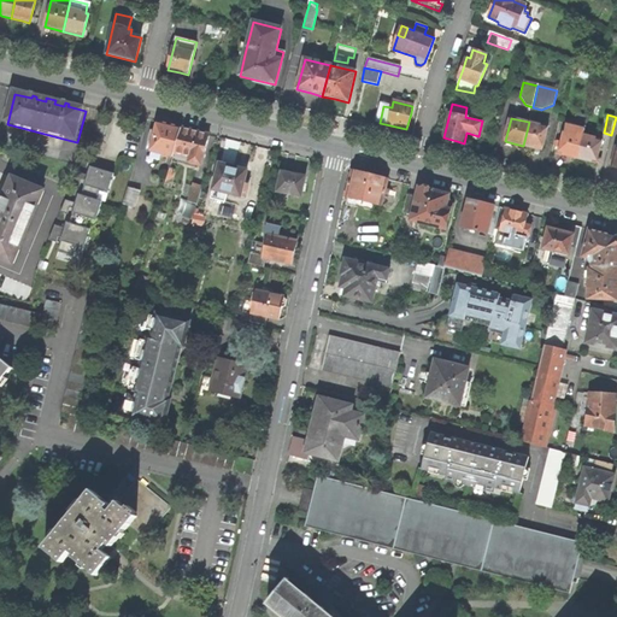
[(542,151),(548,127),(529,122),(523,146),(533,148),(542,151)]
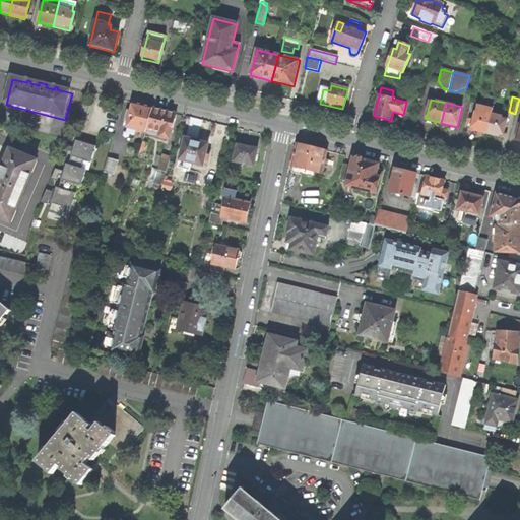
[(477,131),(486,134),(492,114),(493,110),(477,105),(475,110),(470,130),(477,131)]
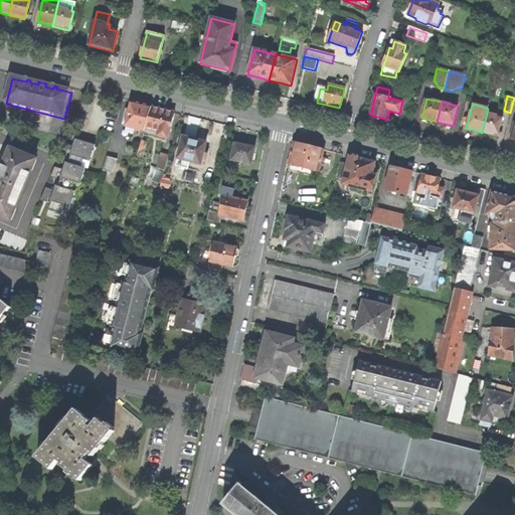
[(146,135),(147,131),(152,110),(140,107),(133,105),(131,114),(127,113),(125,122),(126,123),(125,126),(128,126),(127,130),(129,131),(135,132),(146,135)]
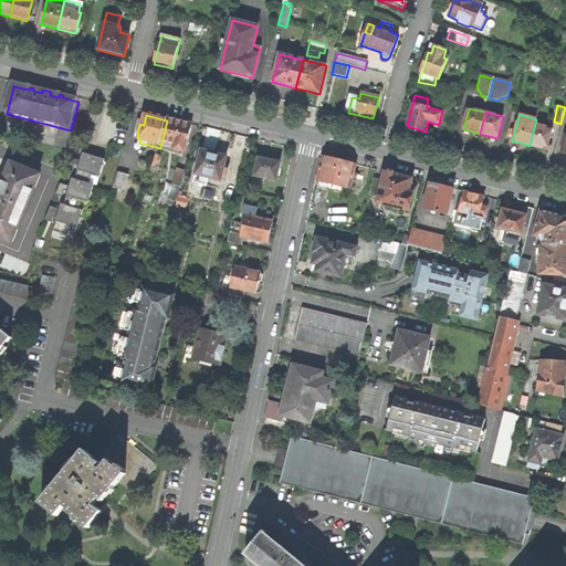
[(61,130),(62,128),(16,116),(16,119),(61,130)]
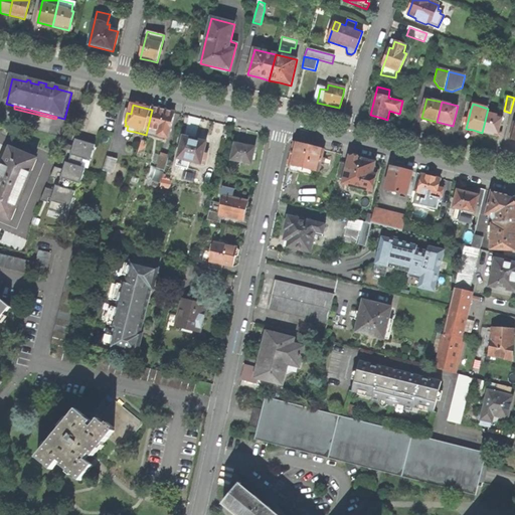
[(147,131),(155,133),(160,135),(159,139),(169,141),(175,116),(164,113),(152,110),(147,131)]
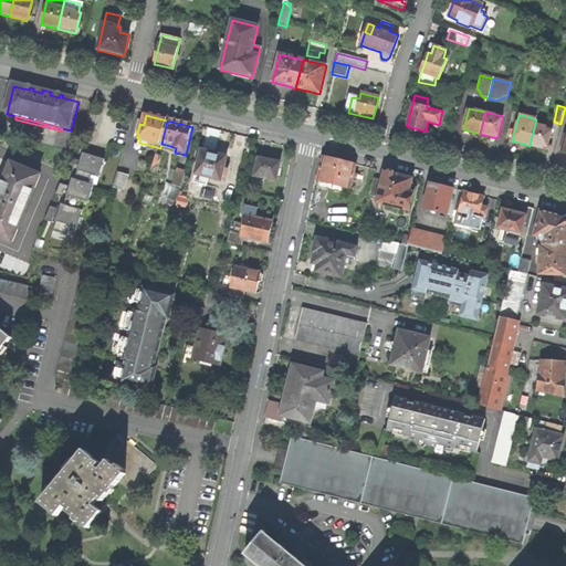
[(547,150),(553,128),(535,124),(530,146),(538,147),(547,150)]
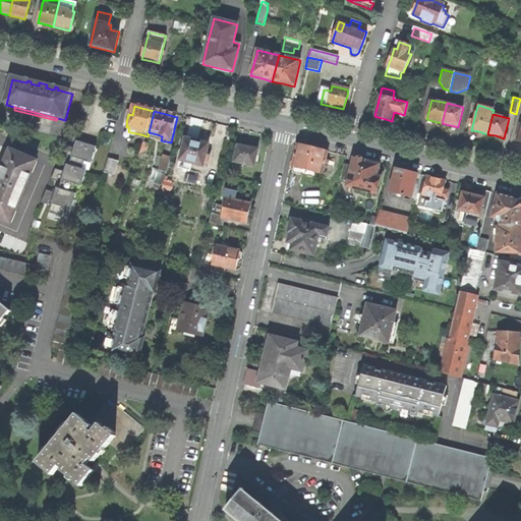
[(78,140),(73,158),(85,161),(92,163),(97,147),(87,143),(78,140)]
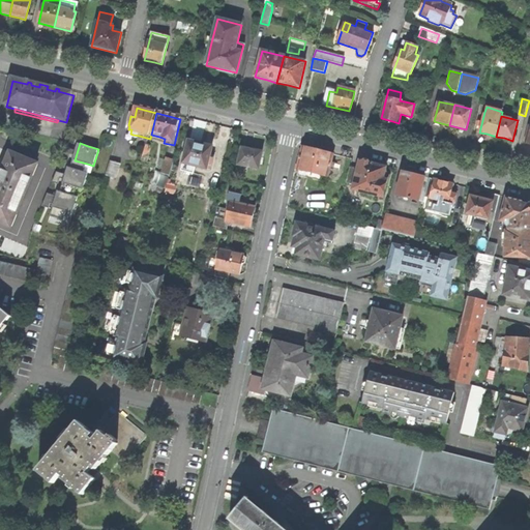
[(189,145),(184,167),(197,170),(208,173),(209,169),(213,170),(215,163),(211,162),(214,150),(206,148),(201,147),(192,145),(189,145)]
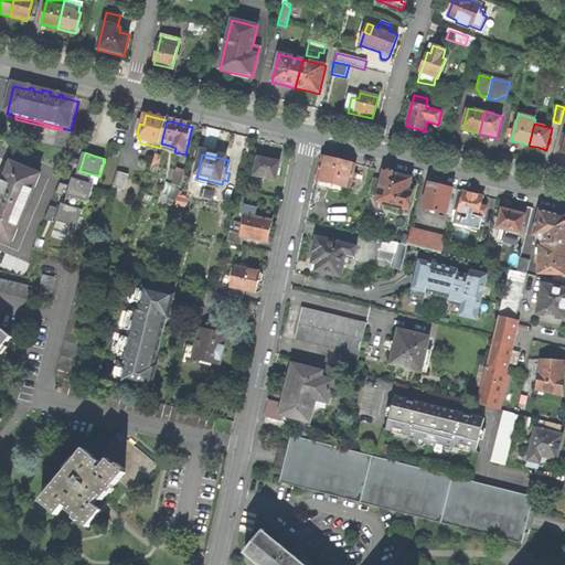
[(353,173),(355,164),(339,161),(323,157),(318,181),(319,182),(317,189),(343,194),(345,188),(350,189),(352,180),(353,173)]
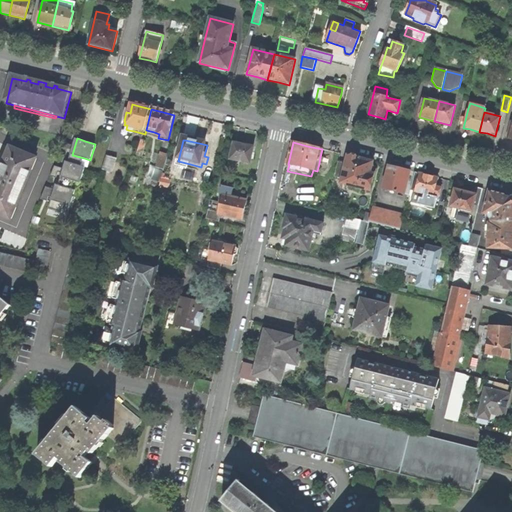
[(240,164),(251,166),(254,150),(244,148),(234,146),(231,162),(232,163),(240,164)]
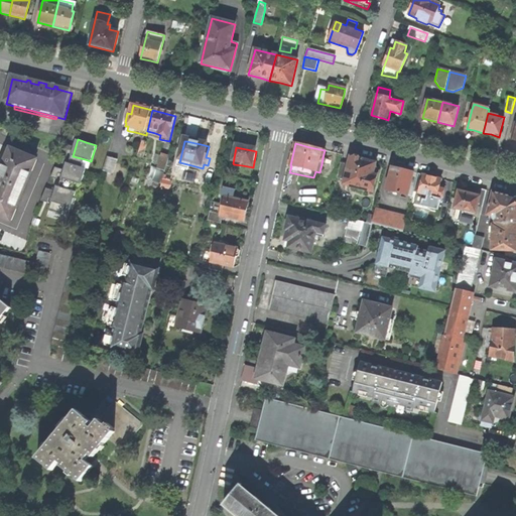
[(0,218),(11,223),(37,162),(25,157),(11,151),(0,178),(0,218)]
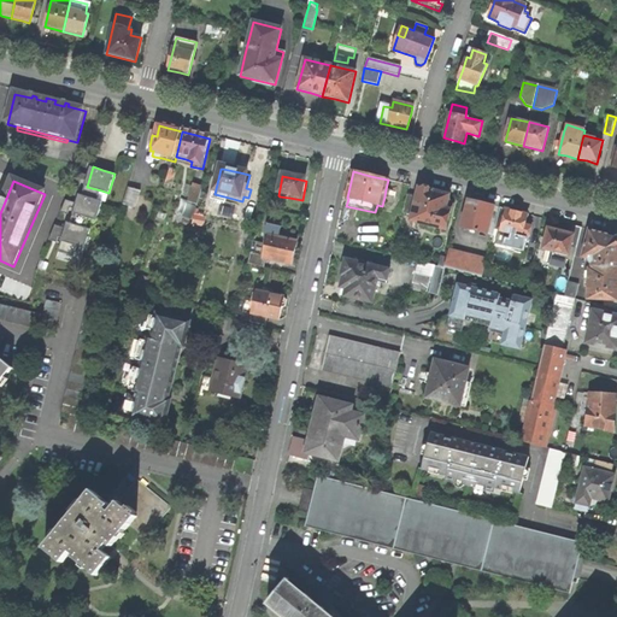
[(87,187),(84,195),(99,200),(101,191),(87,187)]
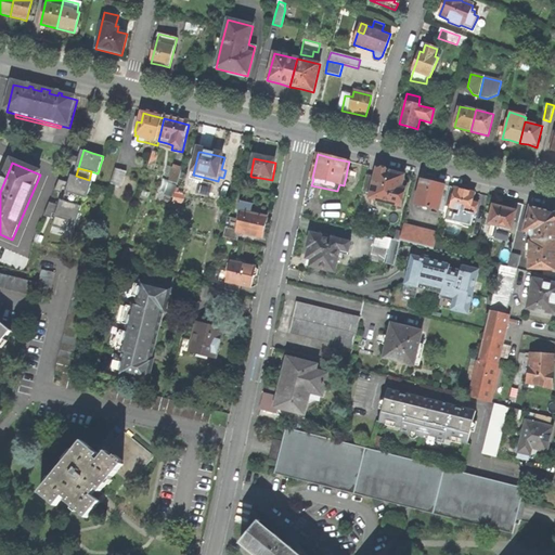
[(117,169),(112,183),(123,186),(127,171),(117,169)]
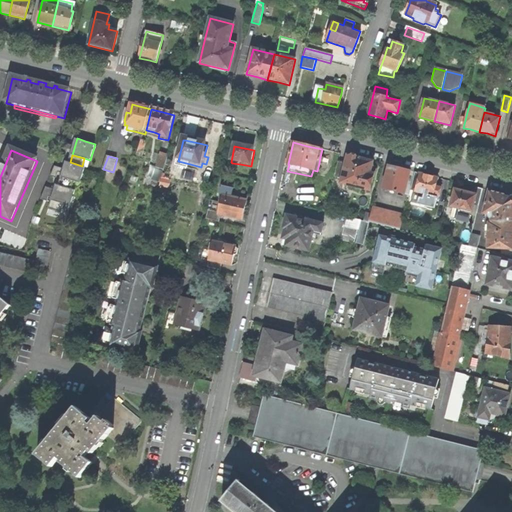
[(348,156),(346,164),(343,178),(341,183),(372,190),(376,170),(372,169),(373,162),(359,159),(348,156)]
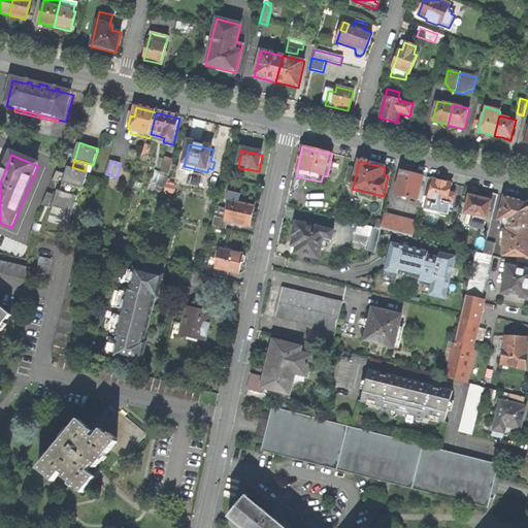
[(162,176),(170,178),(173,166),(165,164),(162,176)]
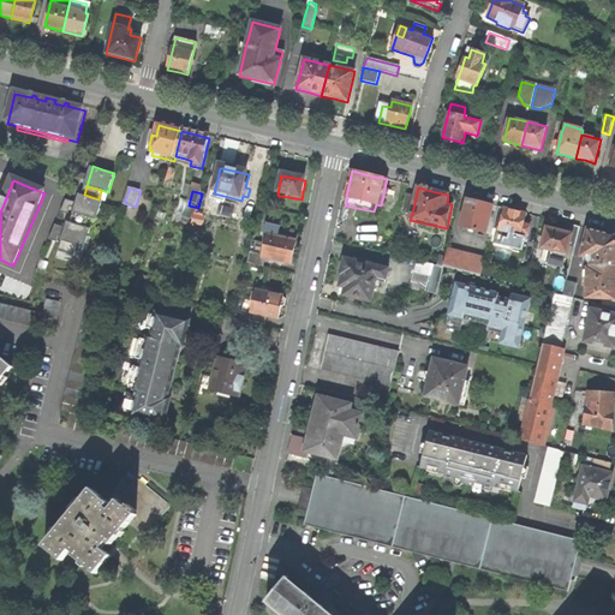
[(84,195),(81,193),(75,213),(89,218),(97,220),(103,201),(99,199),(84,195)]
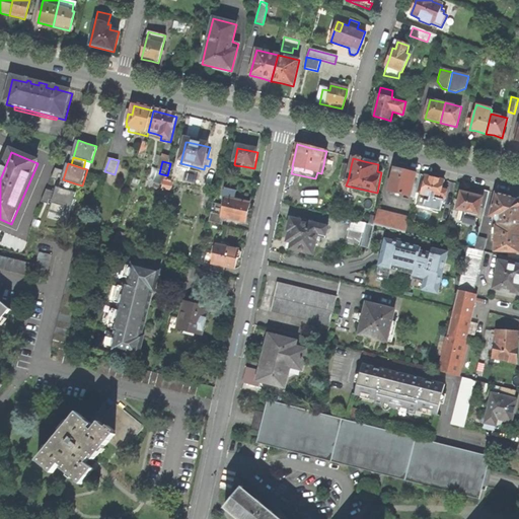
[(180,163),(178,171),(182,172),(191,174),(193,166),(180,163)]
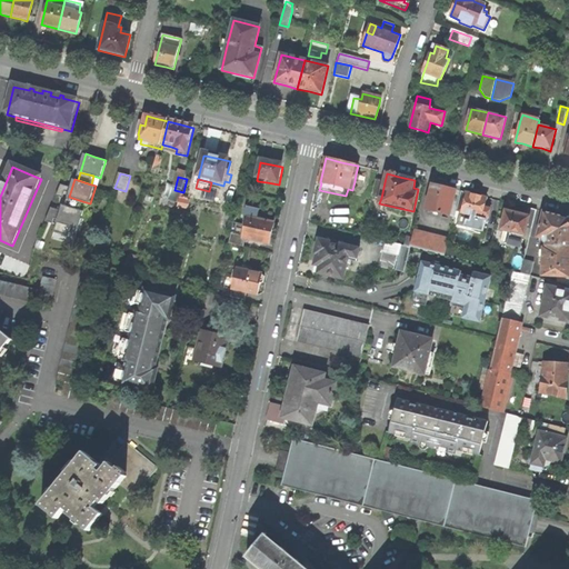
[(381,198),(385,182),(377,180),(372,196),(381,198)]
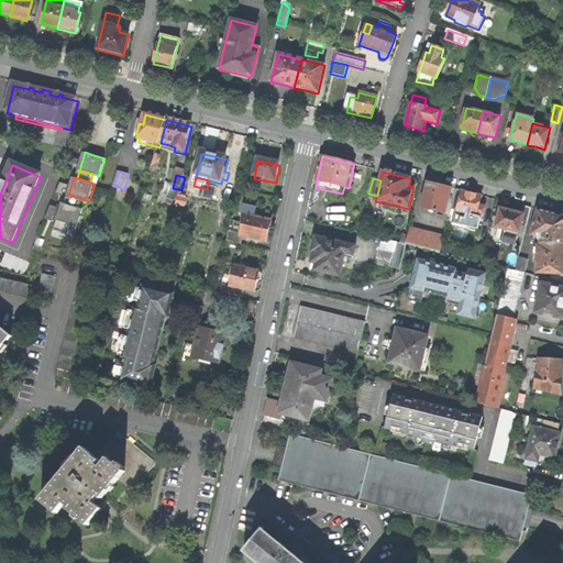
[(440,186),(429,183),(422,208),(445,214),(452,188),(440,186)]
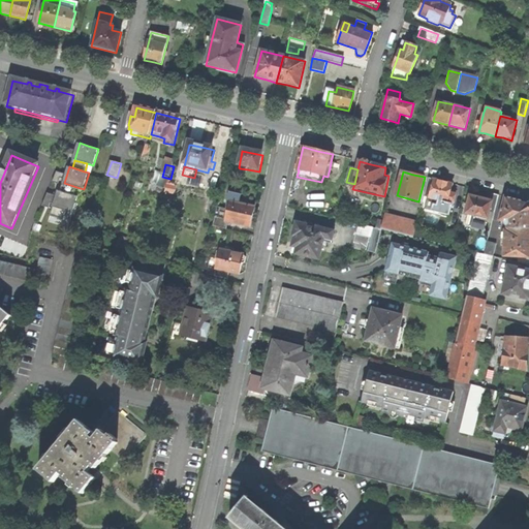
[(437,200),(447,204),(448,204),(449,201),(453,201),(454,195),(450,194),(454,185),(443,182),(434,180),(430,198),(431,198),(437,200)]
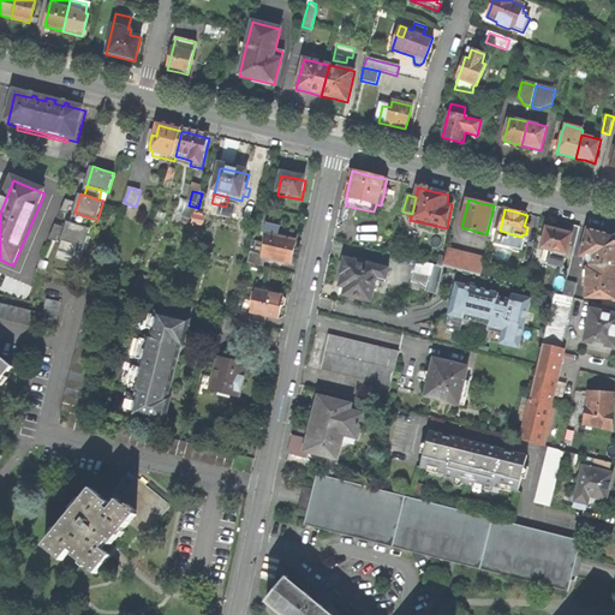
[(75,213),(72,222),(87,227),(89,218),(75,213)]
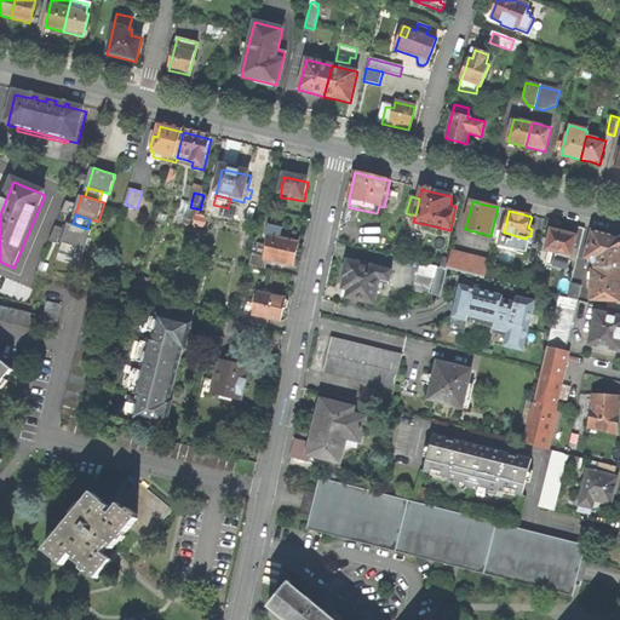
[(207,224),(196,220),(194,230),(205,234),(207,224)]
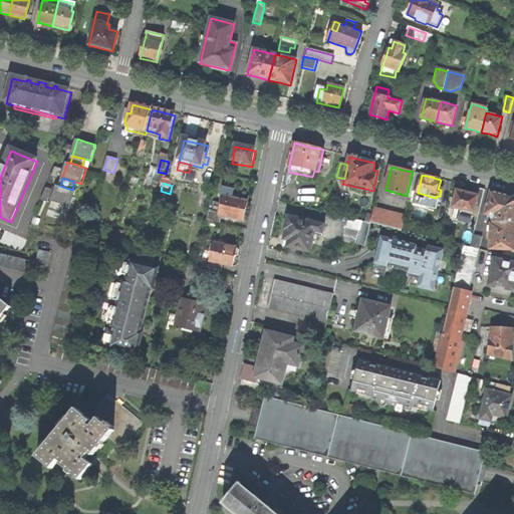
[(60,186),(58,186),(53,202),(65,205),(71,207),(76,191),(72,190),(60,186)]
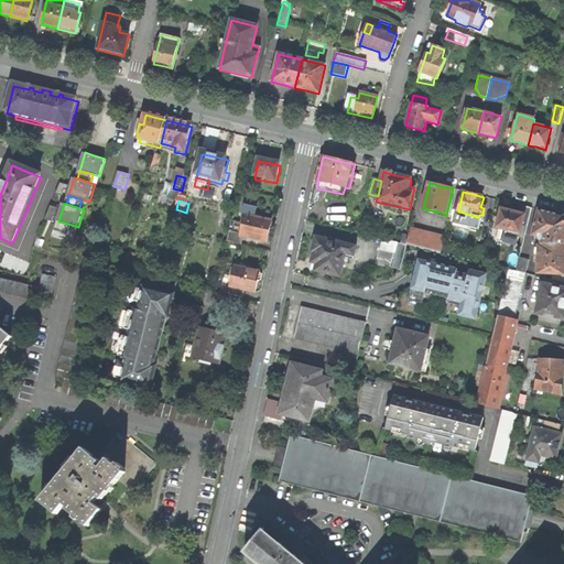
[(520,234),(519,234),(518,238),(520,238),(524,239),(532,209),(524,207),(522,215),(525,216),(520,234)]
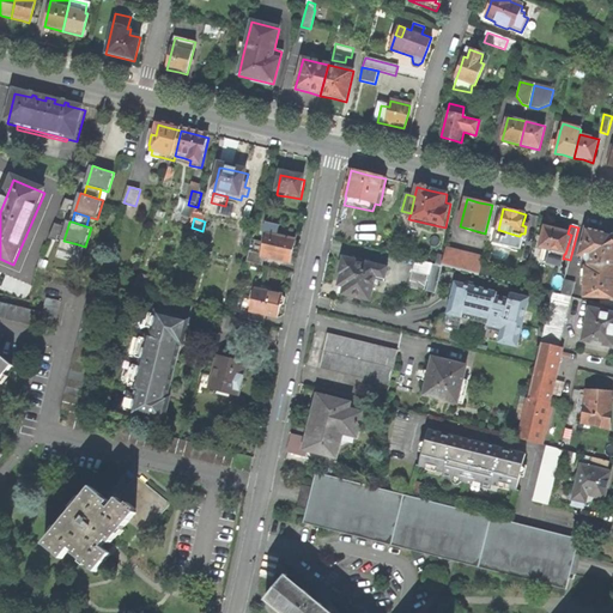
[(541,248),(547,250),(553,252),(564,254),(565,254),(571,235),(568,234),(558,231),(546,229),(541,248)]
